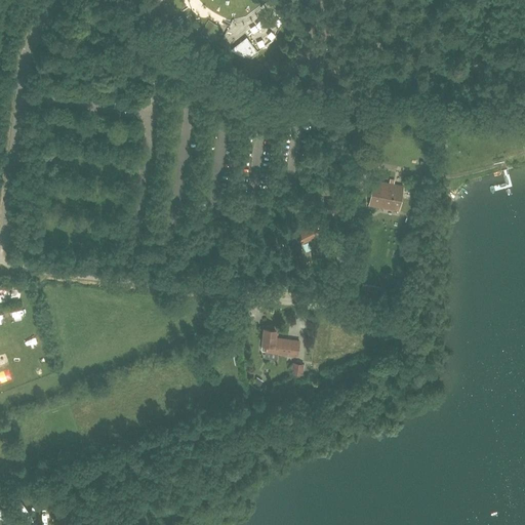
[(164,0),(172,11),(180,6),(175,0),(173,0),(173,1),(172,0),(164,0)]
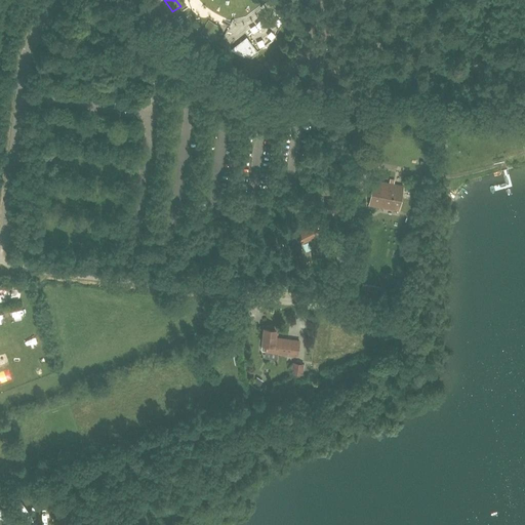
[(203,33),(210,38),(216,28),(209,23),(203,33)]
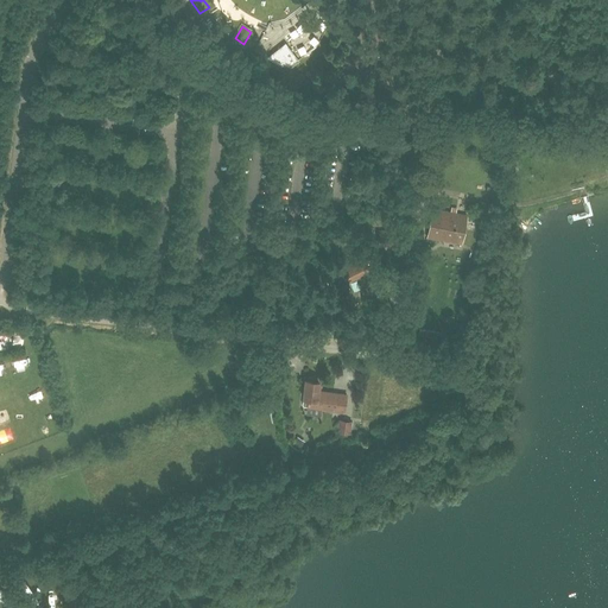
[(298,59),(286,44),(267,57),(279,64),(290,65),(298,59)]
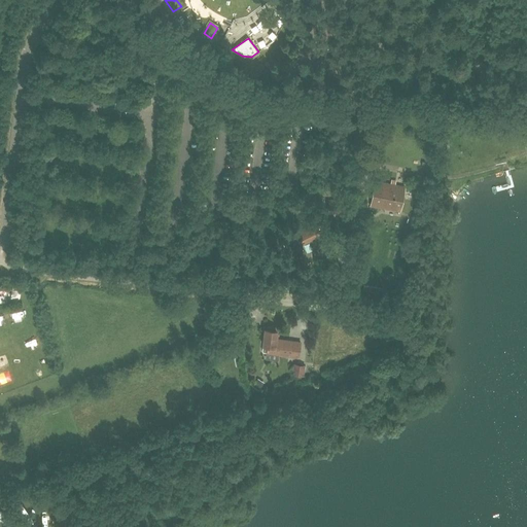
[(400,211),(406,186),(375,181),(371,205),(400,211)]
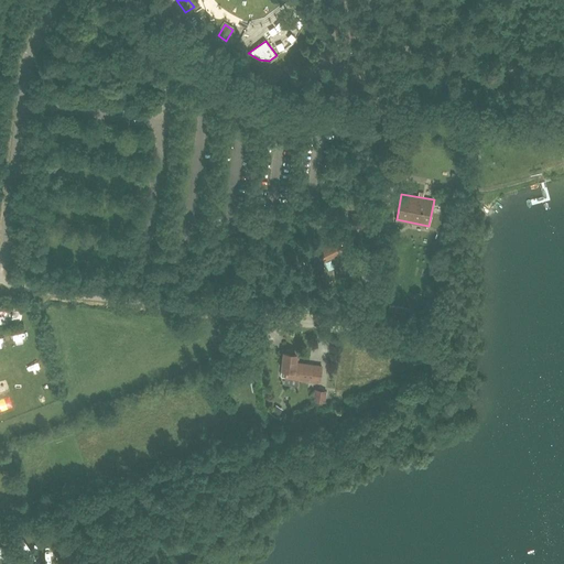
[(402,249),(418,251),(419,238),(413,237),(413,234),(404,232),(402,249)]
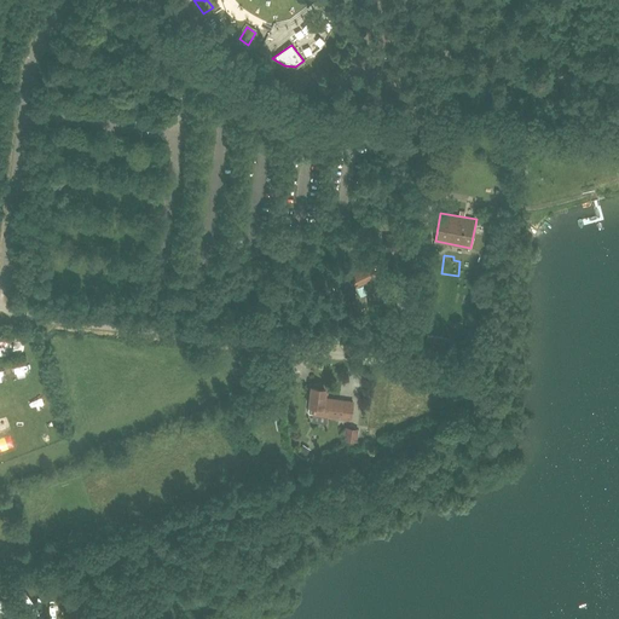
[(379,273),(375,262),(368,265),(371,276),(379,273)]
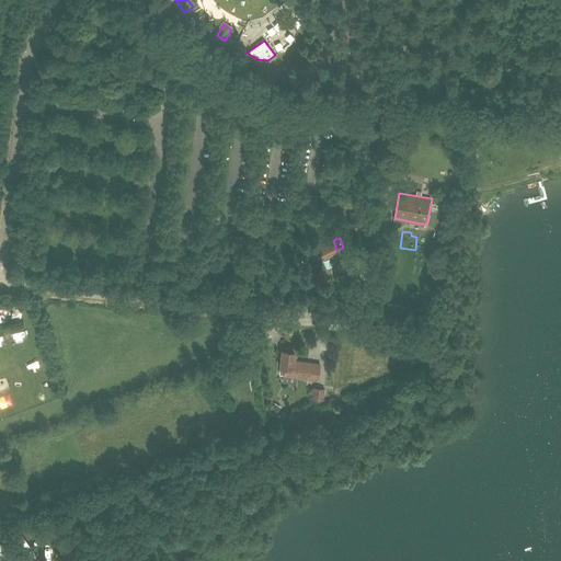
[(397,312),(398,304),(382,301),(381,310),(397,312)]
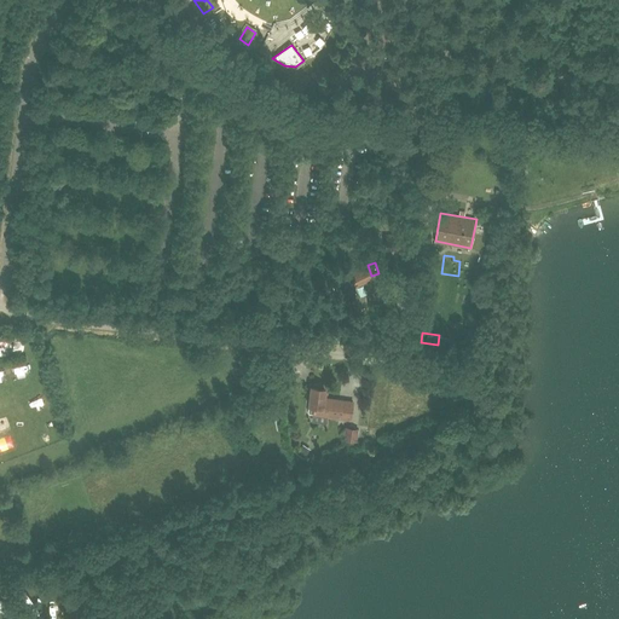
[(328,416),(330,403),(324,403),(327,388),(324,388),(324,386),(323,385),(316,383),(313,385),(313,386),(312,386),(310,405),(310,408),(311,411),(314,411),(313,414),(328,416)]
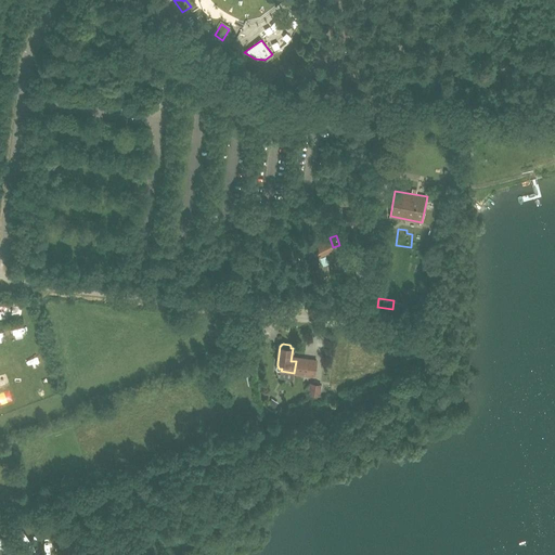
[(296,361),(294,373),(314,376),(317,361),(296,358),(296,361)]
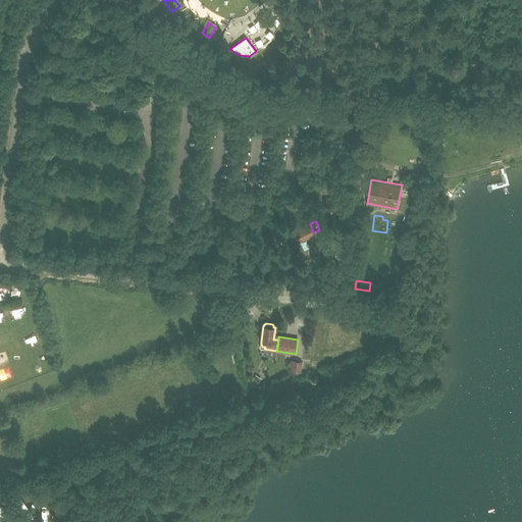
[(307,370),(308,362),(292,359),(290,370),(302,372),(302,370),(307,370)]
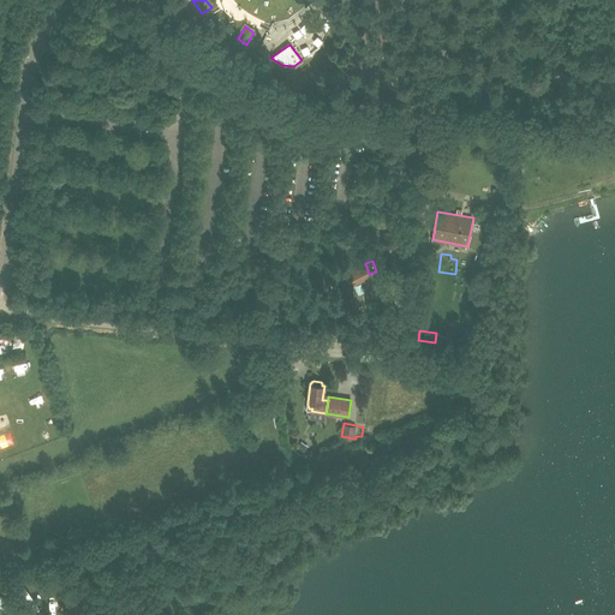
[(303,457),(308,449),(300,445),(296,452),(303,457)]
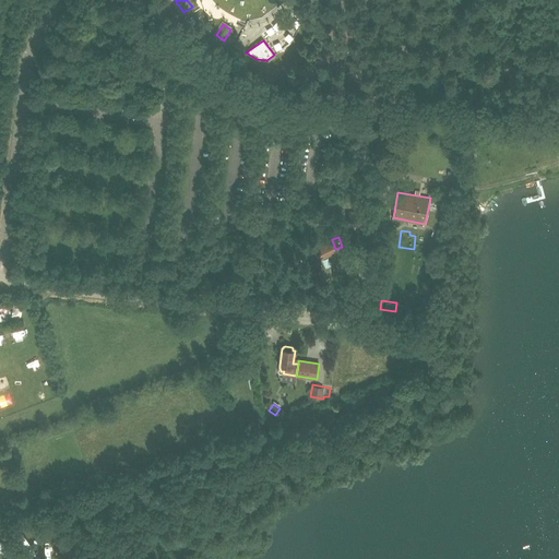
[(22,448),(16,450),(20,458),(25,454),(22,448)]
